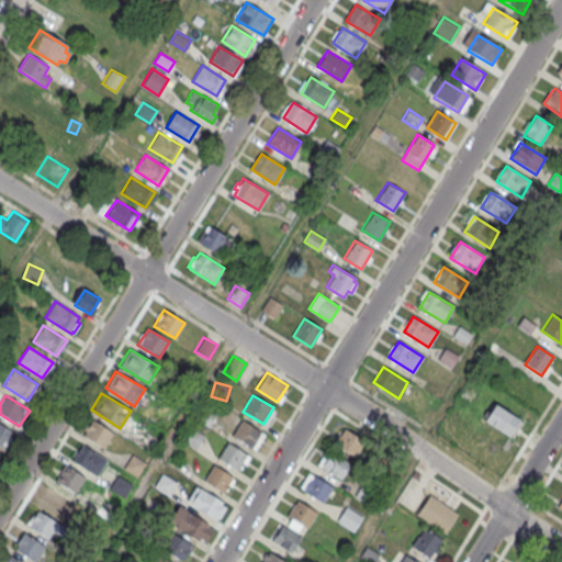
[(494,403),(483,419),(509,436),(520,419),(494,403)]
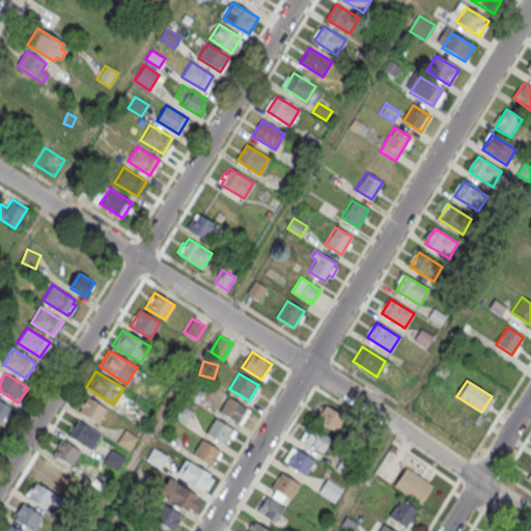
[(78,412),(87,396),(107,408),(98,423),(78,412)]
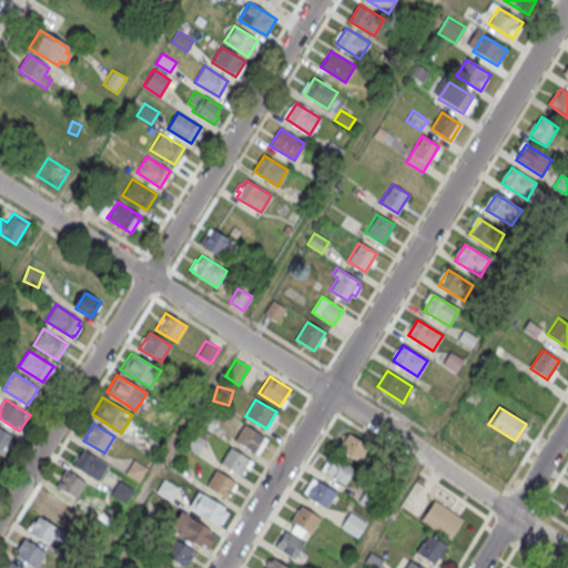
[(233,440),(244,424),(265,436),(254,453),(233,440)]
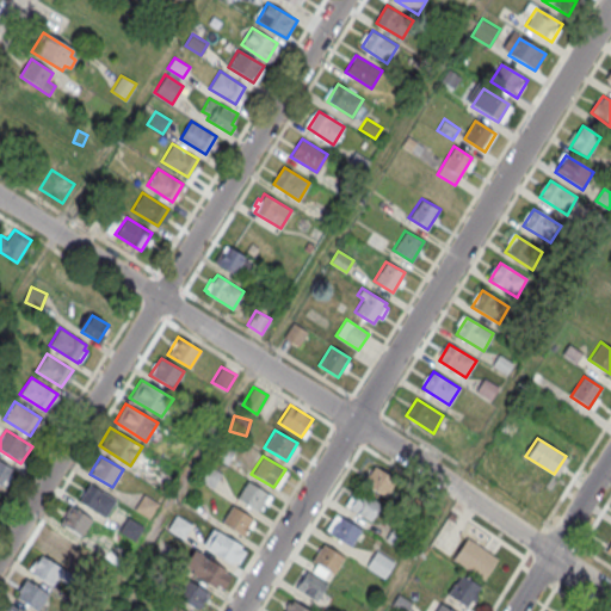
[(0,460),(12,468),(0,486),(0,460)]
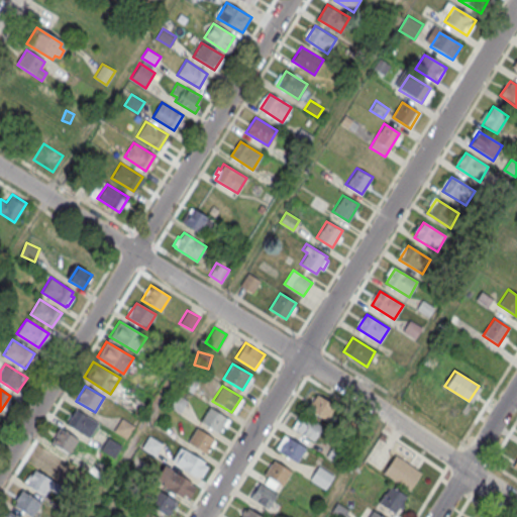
[(188,400),(175,392),(167,405),(181,413),(188,400)]
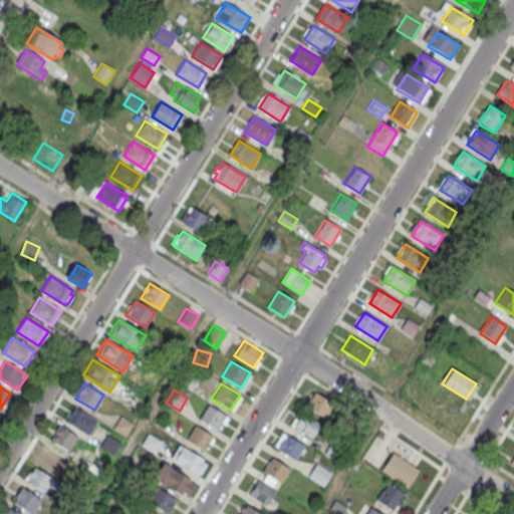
[(305,407),(315,392),(334,403),(325,418),(305,407)]
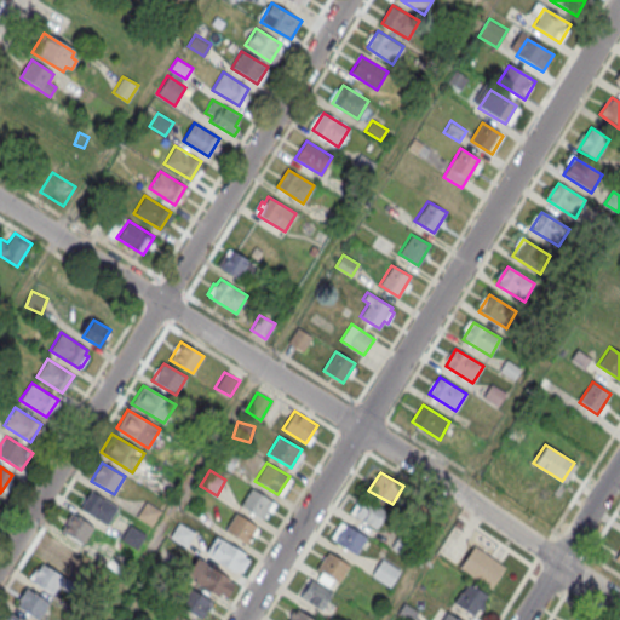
[(240,505),(251,487),(274,501),(263,518),(240,505)]
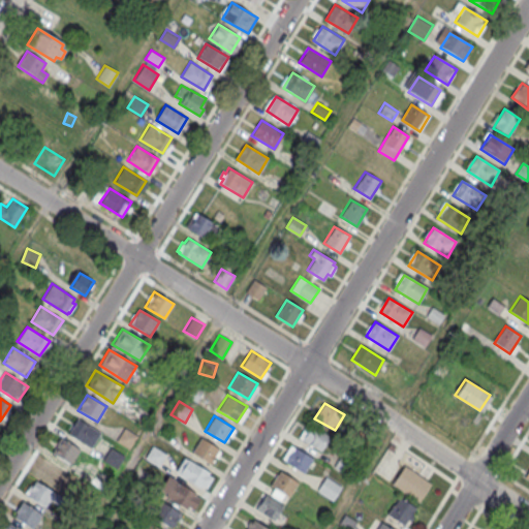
[(66,432),(76,416),(100,432),(91,447),(66,432)]
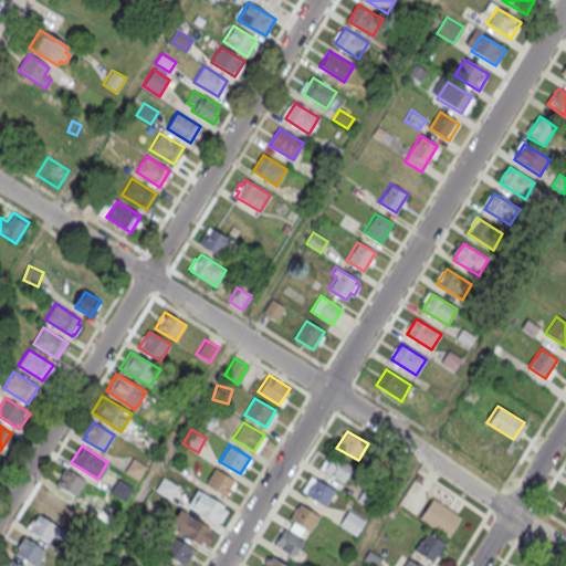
[(323,470),(333,453),(354,467),(344,482),(323,470)]
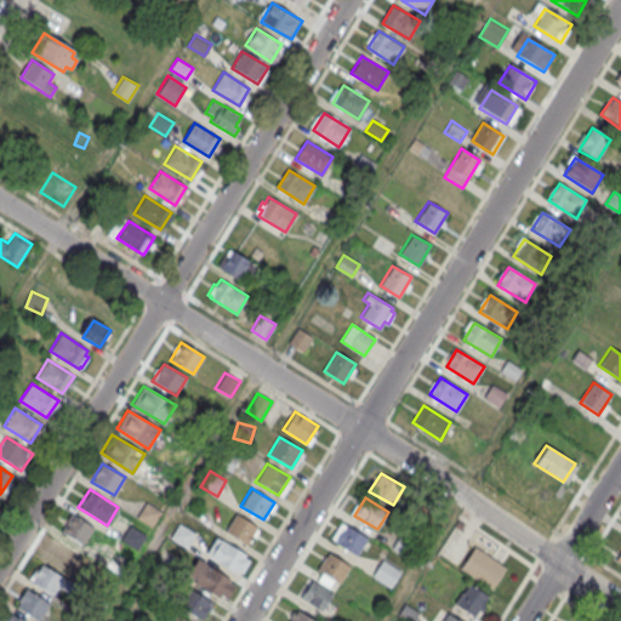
[(136,517),(146,502),(161,512),(151,527),(136,517)]
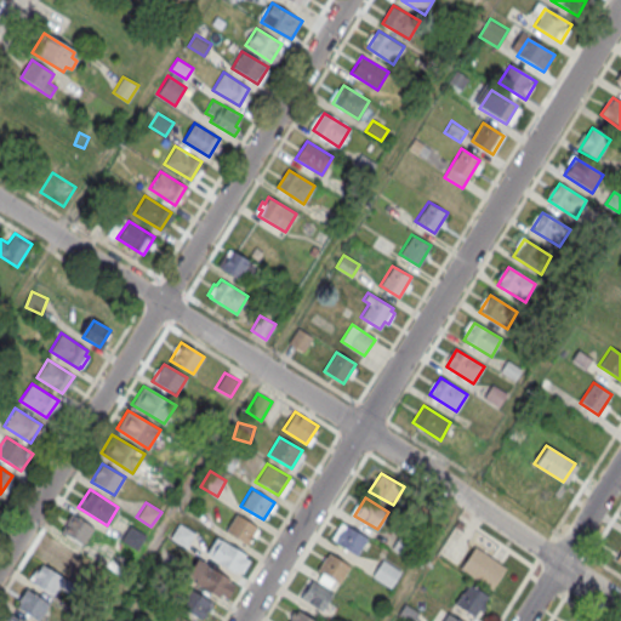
[(60,531),(72,513),(95,528),(83,545),(60,531)]
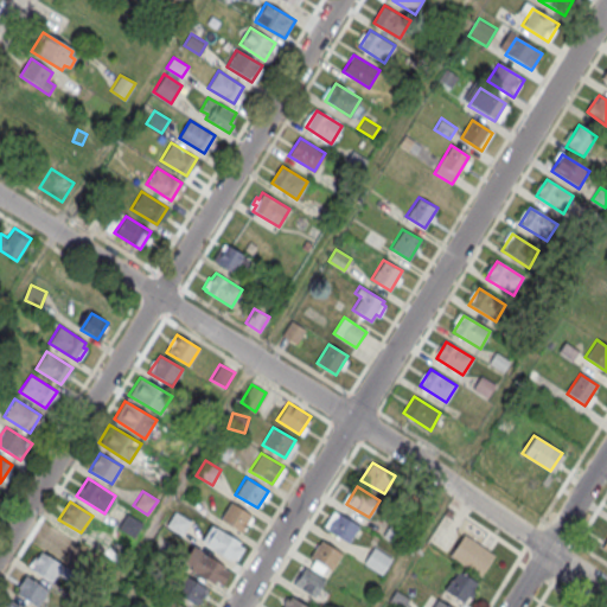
[(218,519),(230,502),(253,516),(242,532),(218,519)]
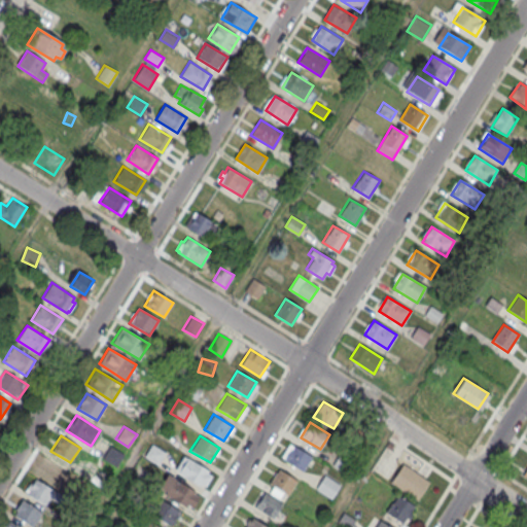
[(144,455),(156,464),(165,453),(153,444),(144,455)]
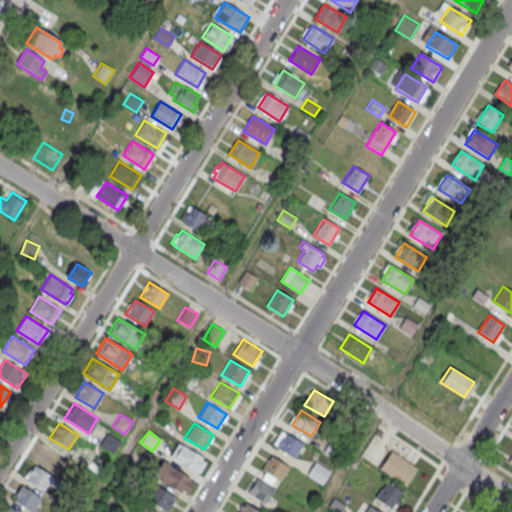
[(275,446),(285,432),(304,443),(295,458),(275,446)]
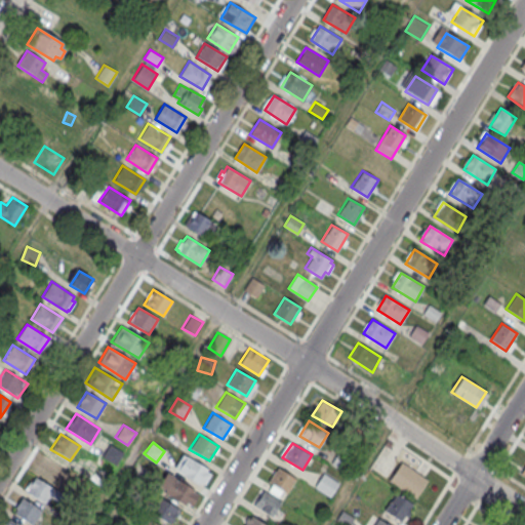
[(33,467),(43,451),(65,466),(55,481),(33,467)]
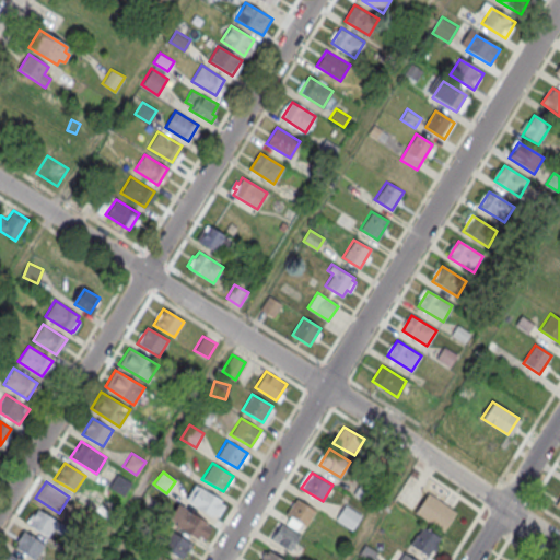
[(189,502),(199,486),(220,499),(210,514),(189,502)]
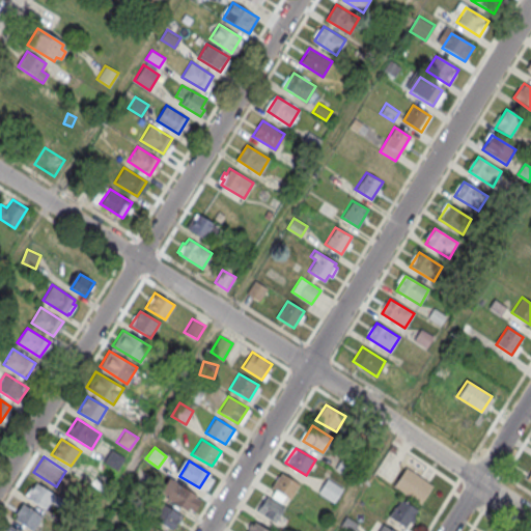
[(406,469),(432,486),(420,505),(393,486),(406,469)]
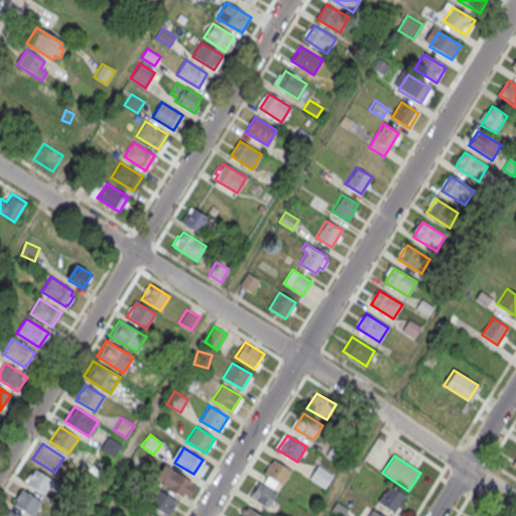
[(263,473),(273,458),(292,470),(283,484),(263,473)]
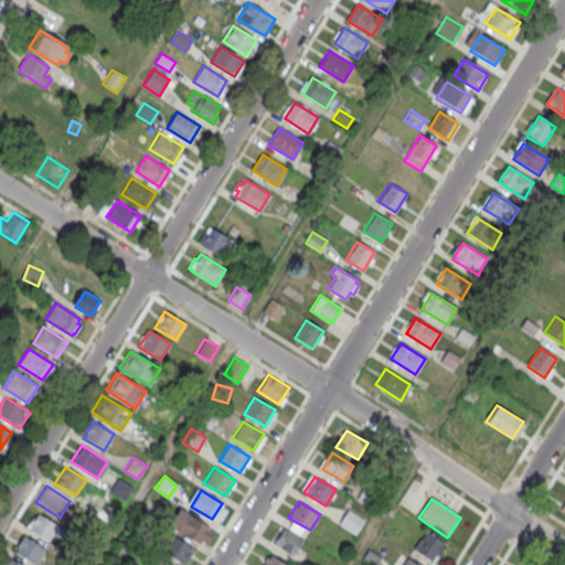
[(177,530),(179,526),(171,522),(179,508),(209,525),(208,528),(214,532),(208,543),(200,539),(199,542),(177,530)]
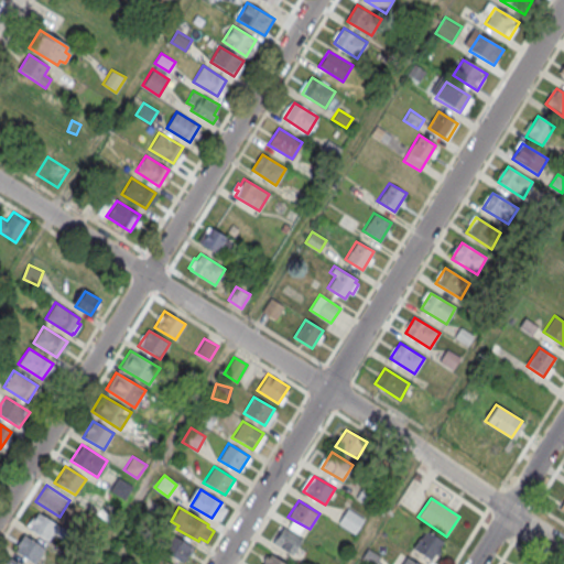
[(337,522),(355,534),(365,519),(348,508),(337,522)]
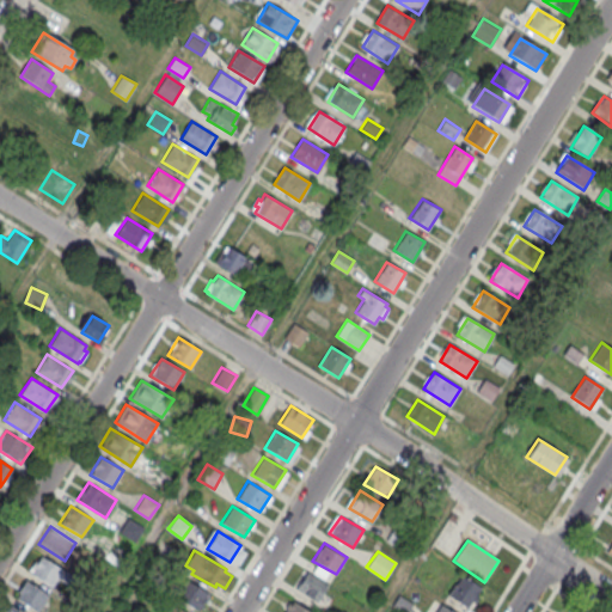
[(66,570),(38,555),(29,571),(56,587),(66,570)]
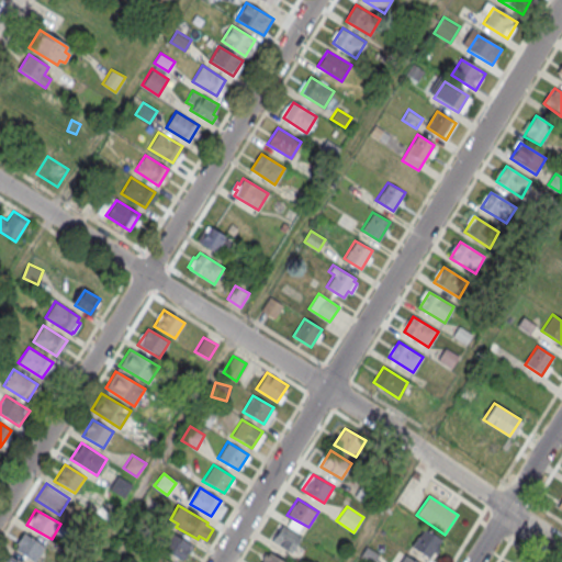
[(271,540),(281,525),(302,537),(292,553),(271,540)]
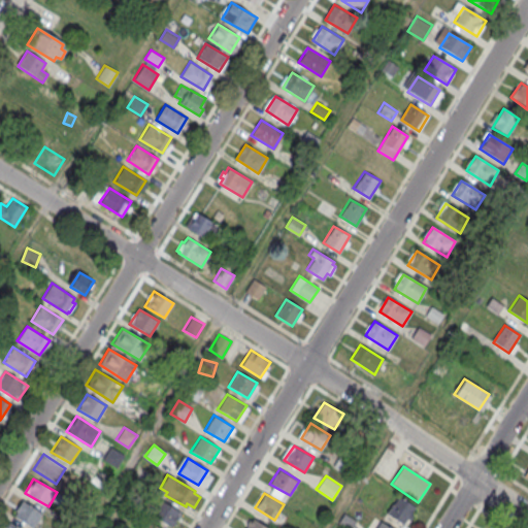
[(397,496),(415,508),(402,526),(386,515),(397,496)]
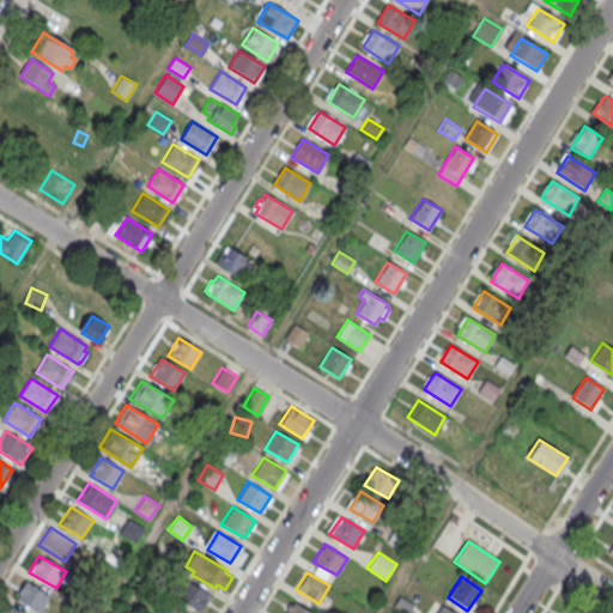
[(14,598),(34,612),(41,612),(53,599),(28,580),(14,598)]
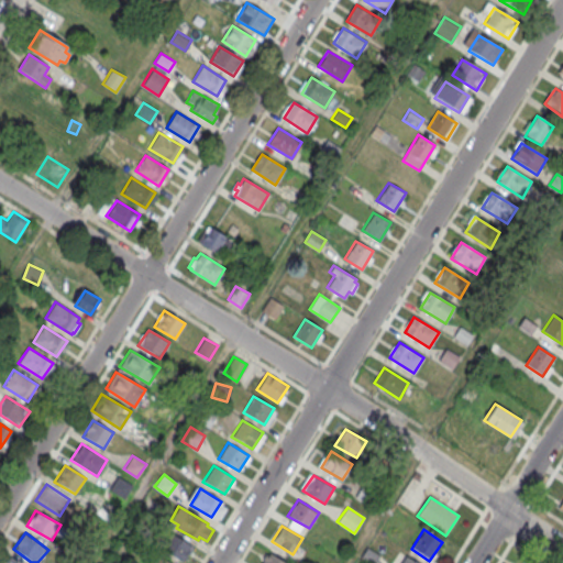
[(162,550),(172,533),(192,545),(183,562),(162,550)]
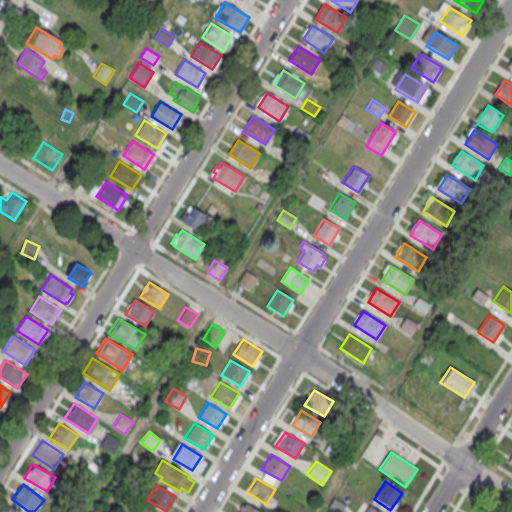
[(238,511),(244,502),(259,511),(238,511)]
